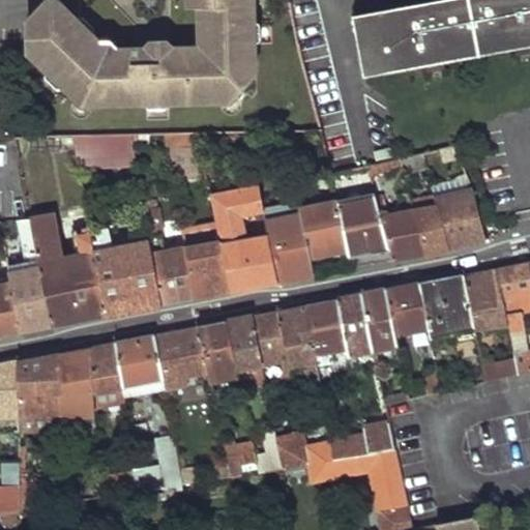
[(200,0),(200,12),(211,12),(210,57),(98,59),(46,5),(27,24),(27,60),(76,110),(227,109),(254,85),(254,0),(200,0)]
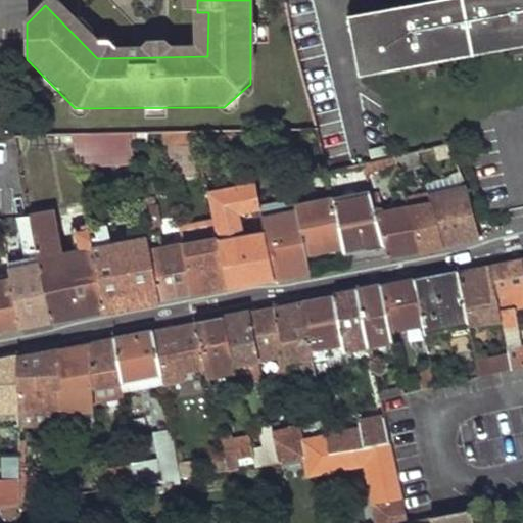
[(522,0),(440,0),(348,17),(360,76),(420,64),(438,61),(508,48),(522,45),(522,0)]
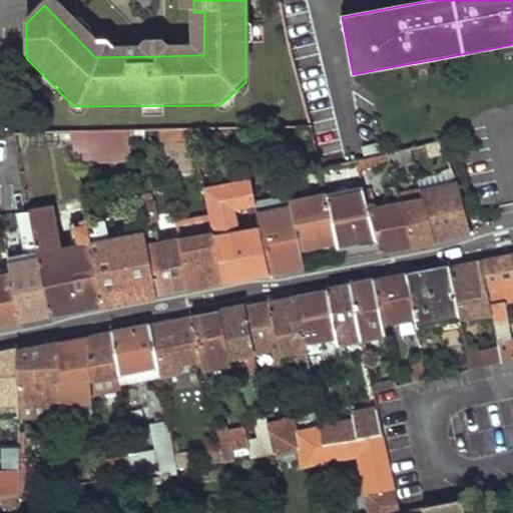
[(512,44),(498,47),(500,55),(512,52),(512,44)]
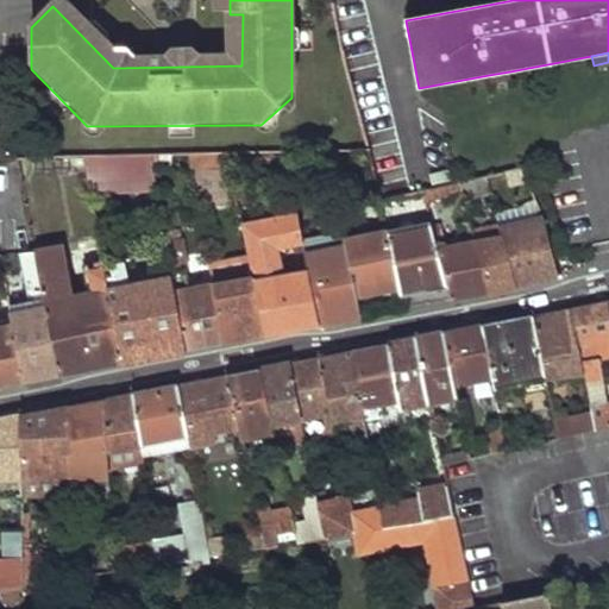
[(510,71),(489,75),(491,83),(512,80),(510,71)]
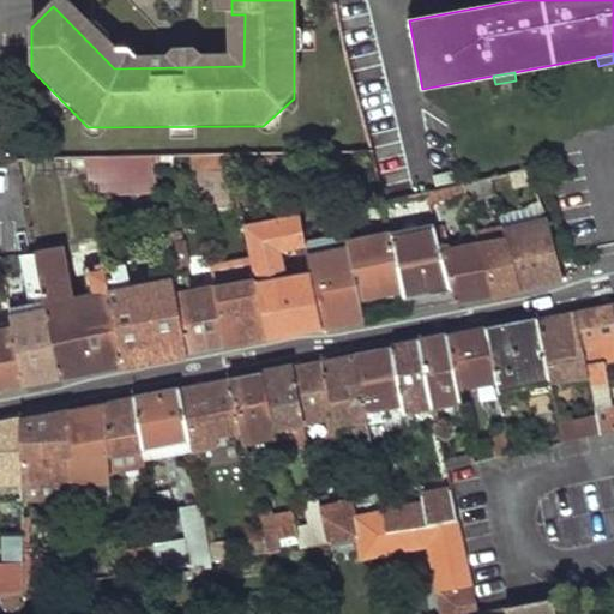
[(71,161),(37,160),(37,179),(72,178),(71,161)]
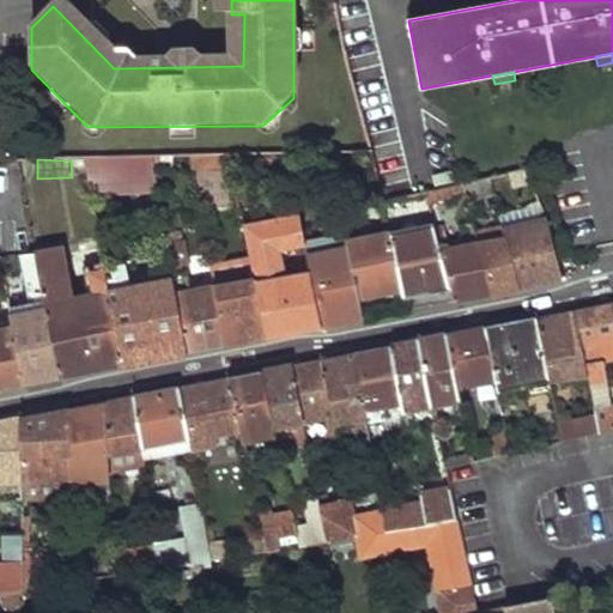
[(151,159),(85,161),(89,176),(92,199),(158,194),(151,159)]
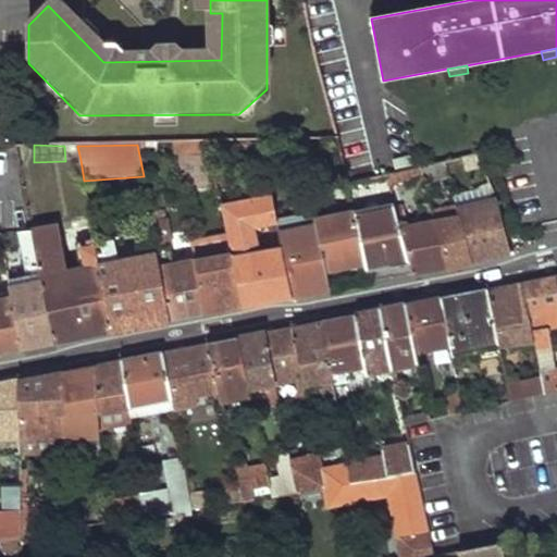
[(160,145),(140,145),(141,157),(161,157),(160,145)]
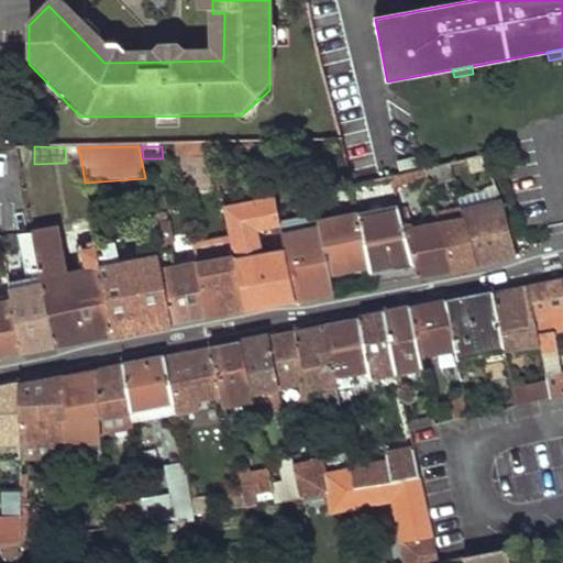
[(190,146),(173,146),(175,157),(190,157),(190,146)]
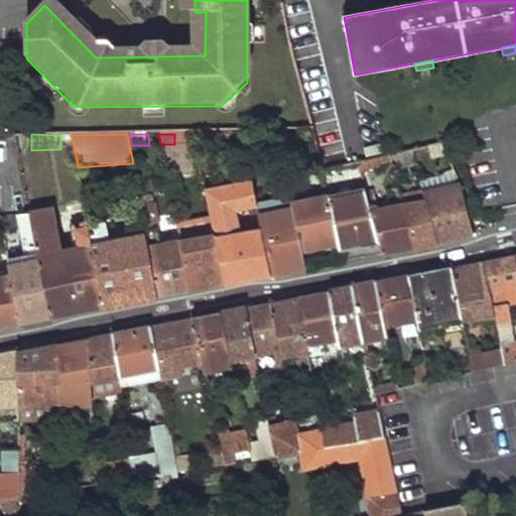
[(194,134),(174,134),(174,144),(196,144),(196,143),(194,134)]
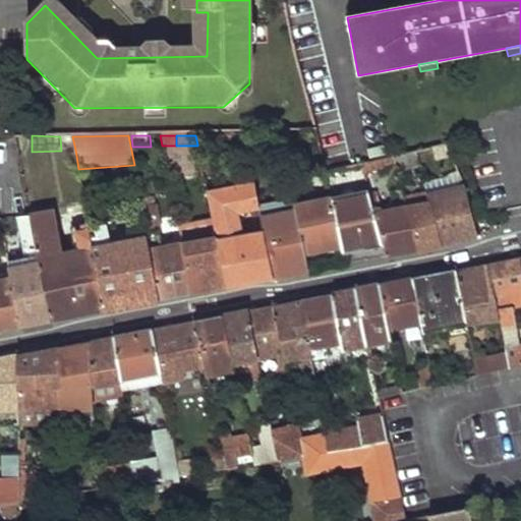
[(195,135),(197,145),(245,145),(244,135),(195,135)]
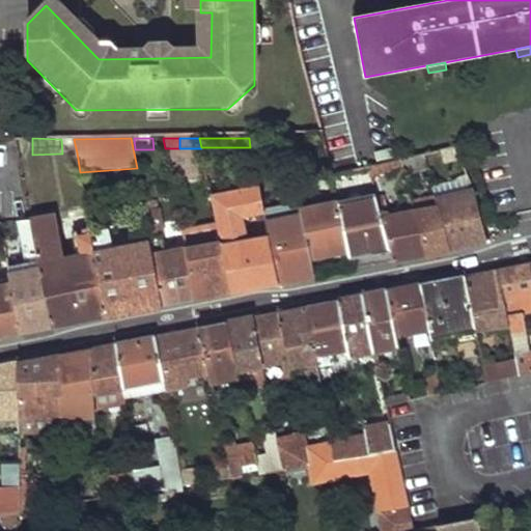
[(282,138),(284,146),(294,145),(291,138),(282,138)]
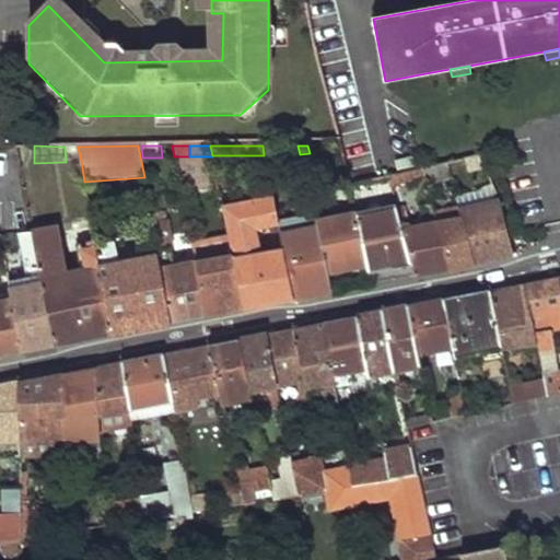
[(81,161),(78,147),(65,147),(66,162),(81,161)]
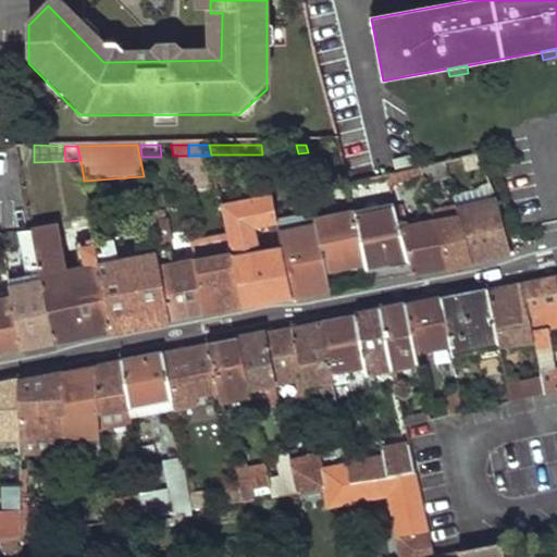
[(441,163),(445,174),(470,166),(480,164),(475,155),(441,163)]
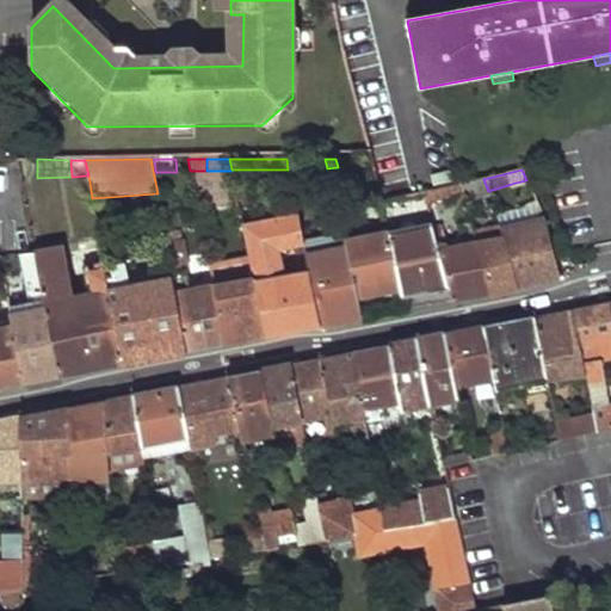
[(460,184),(463,197),(488,191),(483,179),(460,184)]
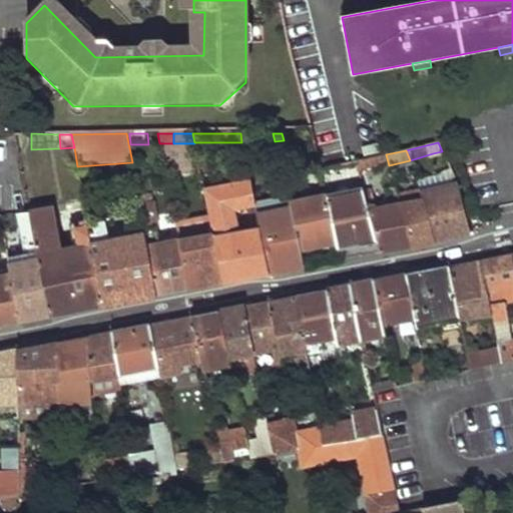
[(453,178),(442,151),(433,153),(438,172),(416,178),(418,186),(453,178)]
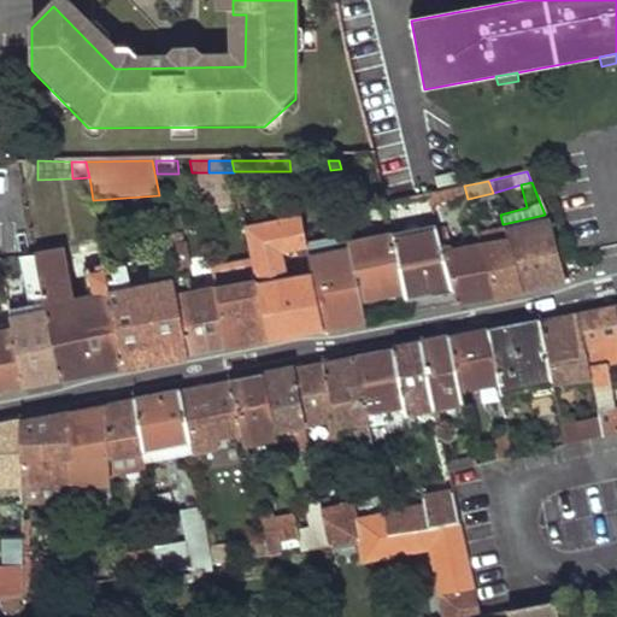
[(464,186),(427,194),(430,209),(468,199),(464,186)]
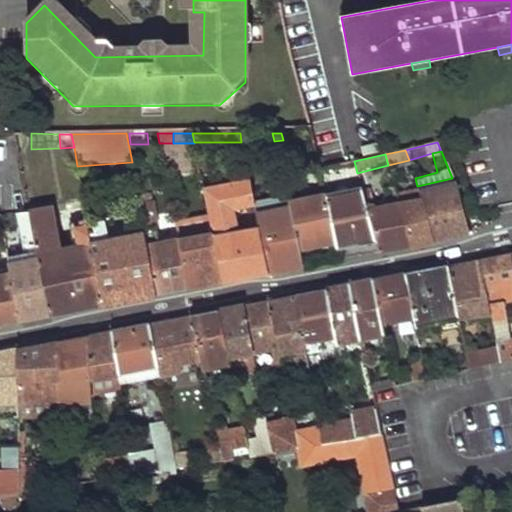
[(420,199),(433,242),(452,238),(469,235),(457,190),(452,178),(416,186),(420,199)]
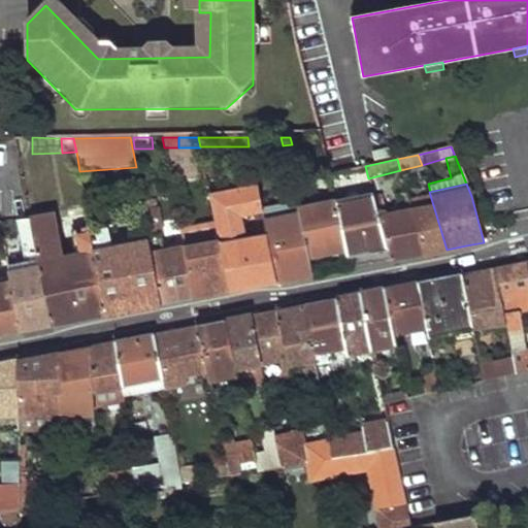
[(220,239),(231,291),(252,287),(276,282),(267,235),(230,242),(229,236),(239,234),(236,217),(262,211),(257,187),(210,195),(217,227),(220,239)]
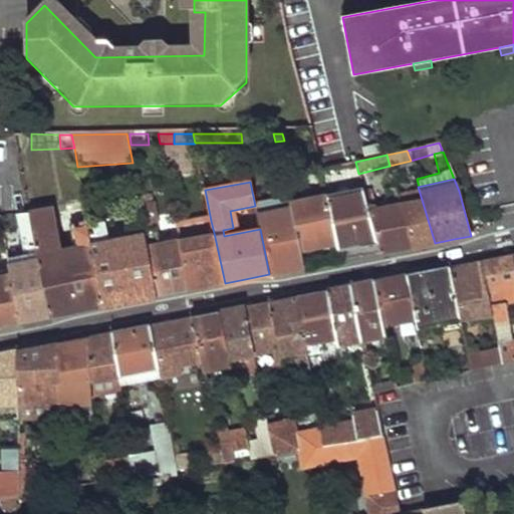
[(333,241),(335,249),(376,241),(368,210),(363,191),(324,200),(333,241)]
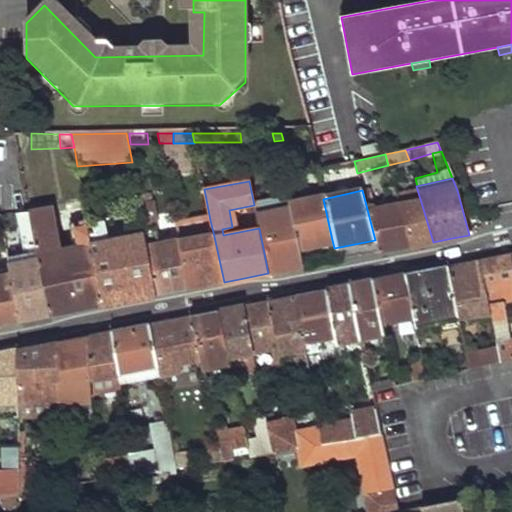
[(399,202),(412,246),(424,243),(433,242),(420,199),(410,201),(407,191),(397,194),(399,202)]
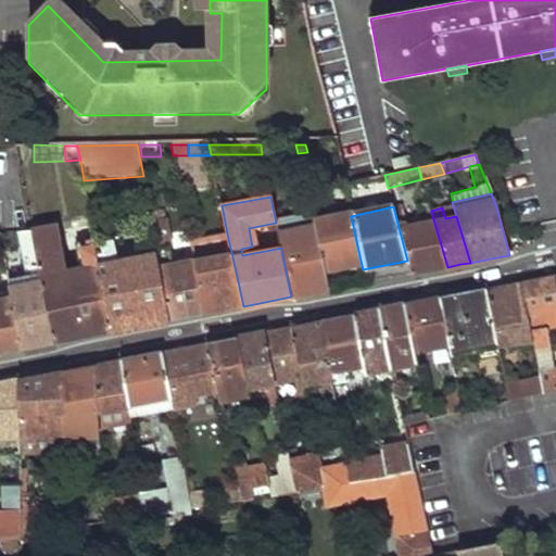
[(152,225),(169,320),(185,318),(205,314),(193,260),(173,264),(163,212),(150,214),(152,225)]
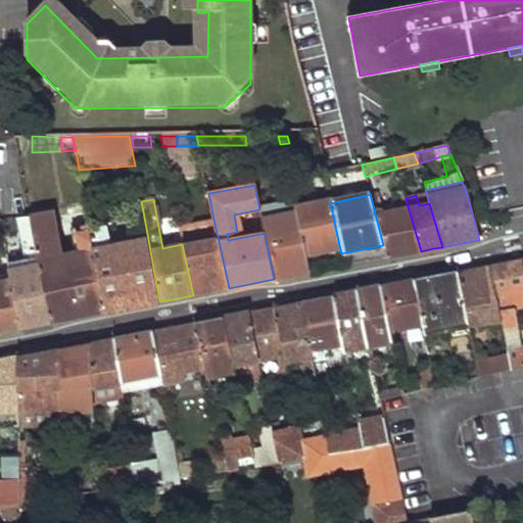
[(296,212),(304,252),(339,245),(330,203),(329,201),(294,208),(296,212)]
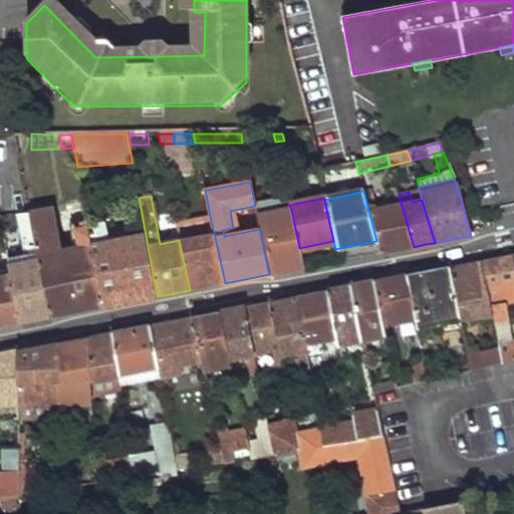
[(87,220),(84,203),(70,205),(73,222),(87,220)]
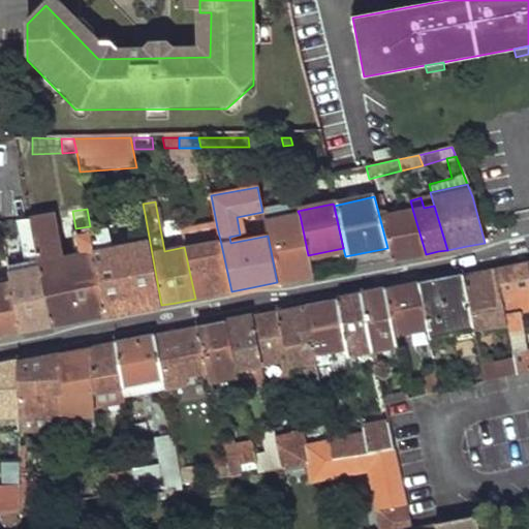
[(387,248),(392,260),(410,257),(426,254),(412,209),(387,215),(379,216),(387,248)]
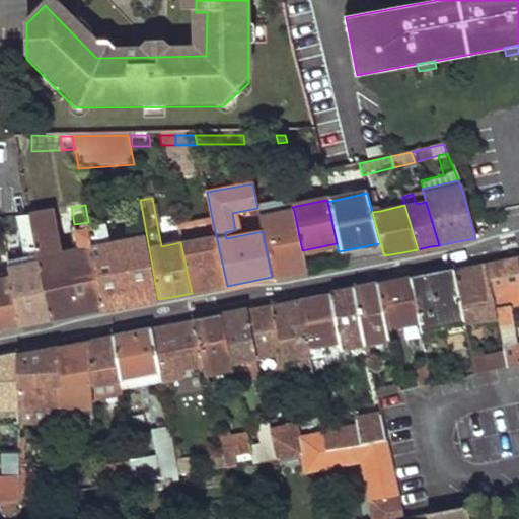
[(31,214),(51,320),(76,315),(104,309),(93,247),(90,231),(89,226),(88,222),(74,224),(79,249),(62,252),(54,210),(31,214)]
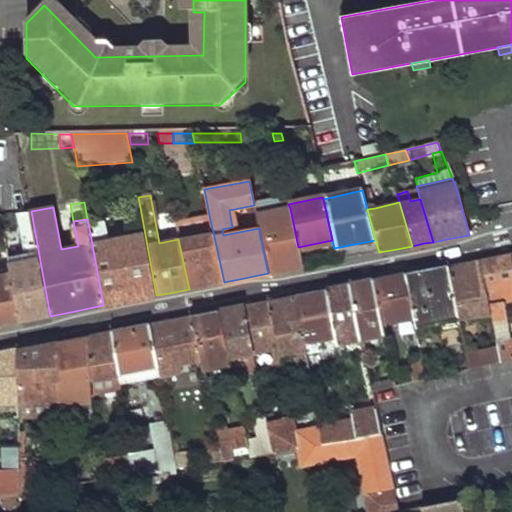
[(92,244),(103,305),(128,300),(156,295),(140,207),(133,209),(133,214),(126,216),(129,227),(134,230),(135,235),(92,244)]
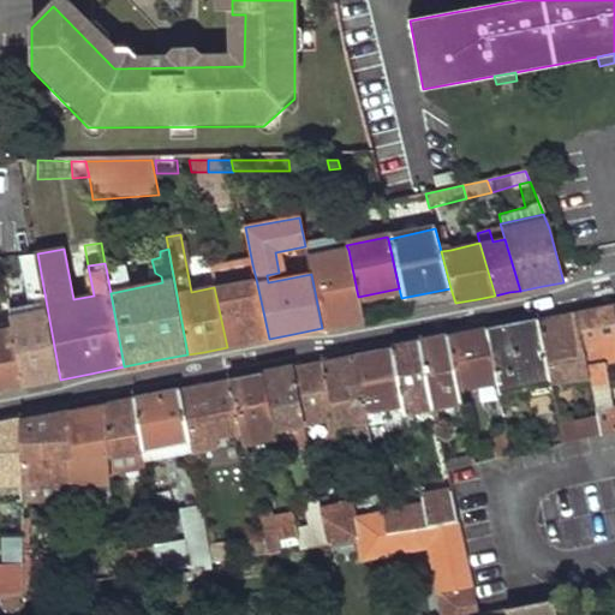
[(311,274),(322,328),(364,321),(362,310),(358,297),(348,250),(308,260),(311,274)]
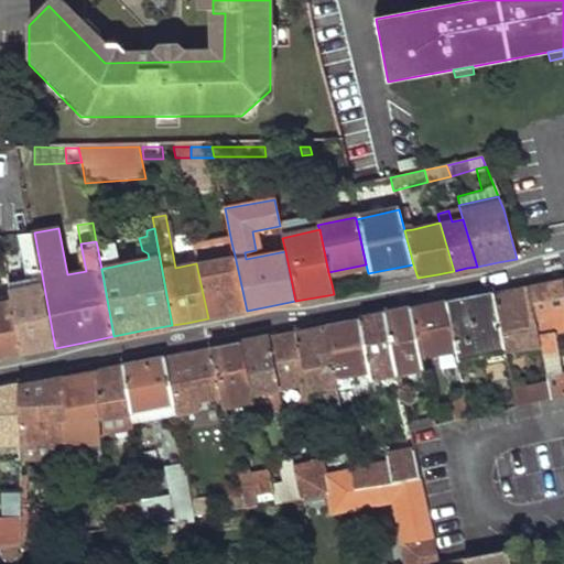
[(13,291),(24,354),(39,351),(55,348),(34,232),(21,235),(30,284),(13,286),(13,291)]
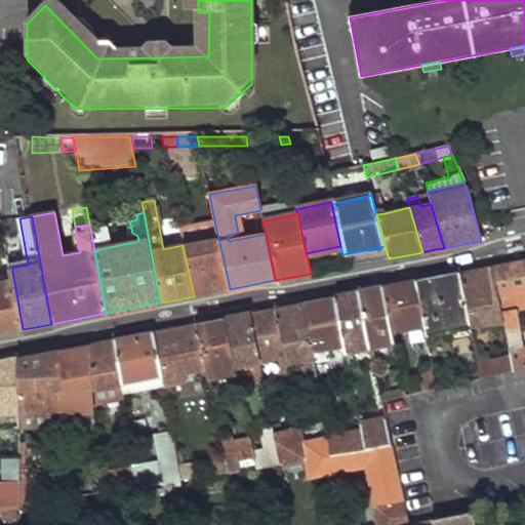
[(90,229),(91,234),(106,232),(105,226),(90,229)]
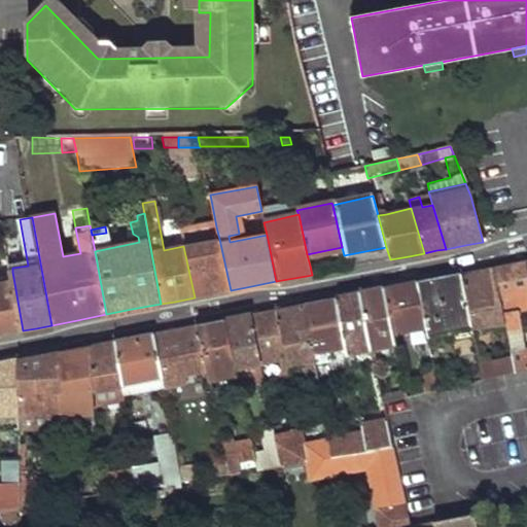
[(183,246),(195,297),(209,294),(231,290),(219,239),(183,246)]
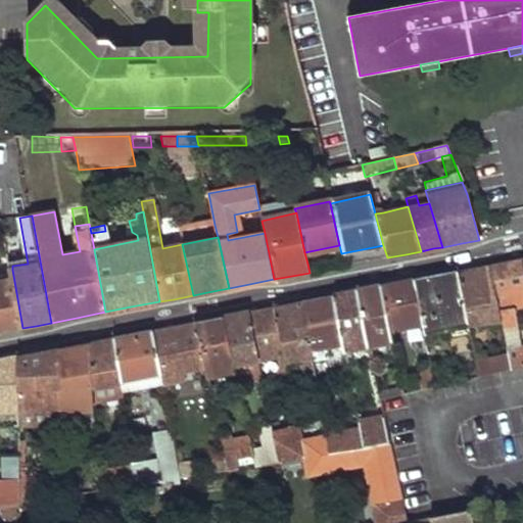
[(508,365),(509,369),(522,366),(522,344),(517,346),(513,327),(516,327),(516,322),(522,320),(522,274),(520,259),(503,263),(489,266),(497,310),(505,345),(508,365)]
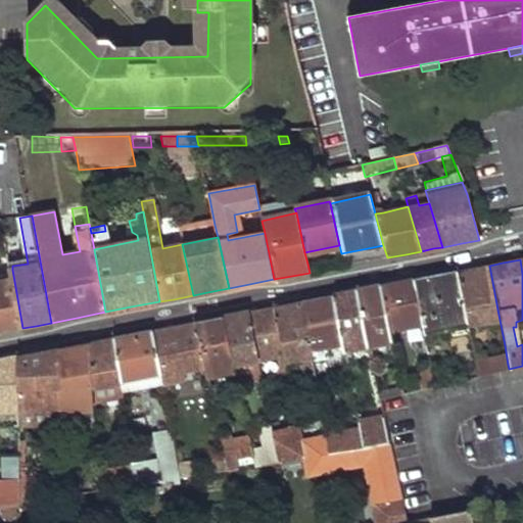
[(307,264),(310,273),(316,271),(314,263),(307,264)]
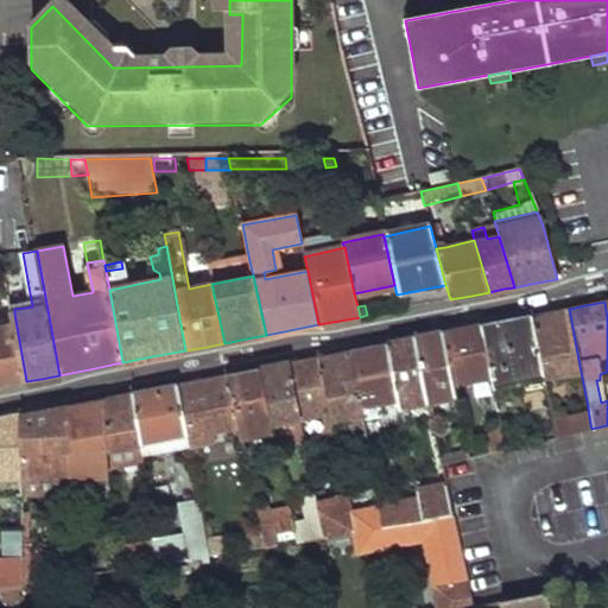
[(530,316),(540,367),(578,360),(569,309),(548,312),(530,316)]
